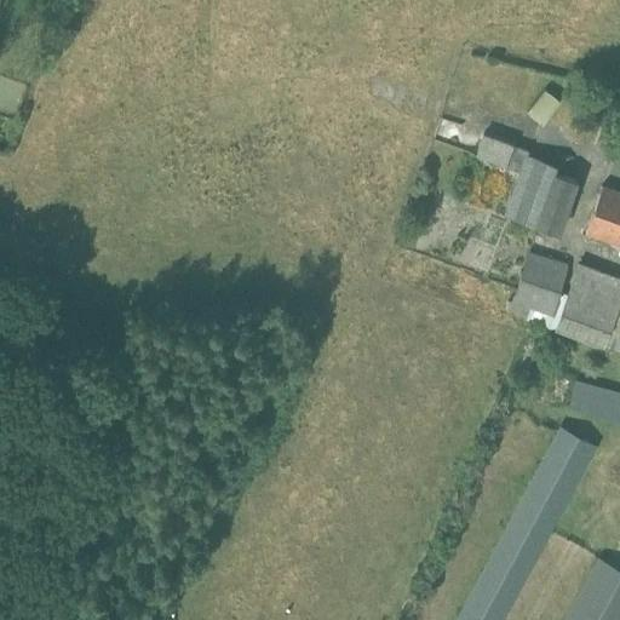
[(527,112),(539,124),(557,99),(546,89),(527,112)]
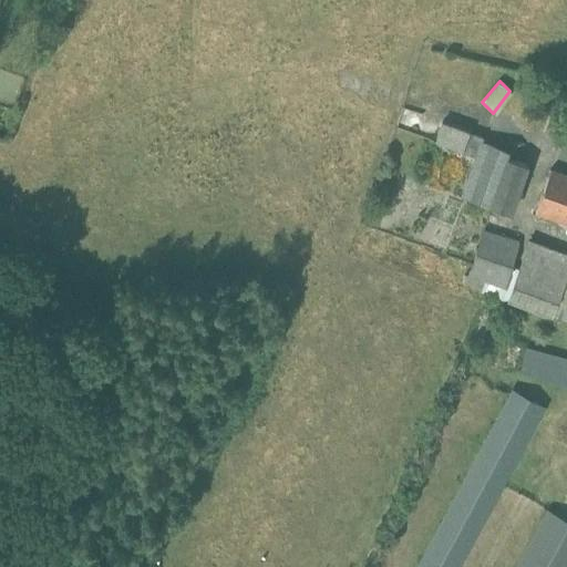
[(434,142),(475,156),(461,196),(512,214),(529,165),(507,157),(509,151),(483,140),(484,137),(442,121),(434,142)]
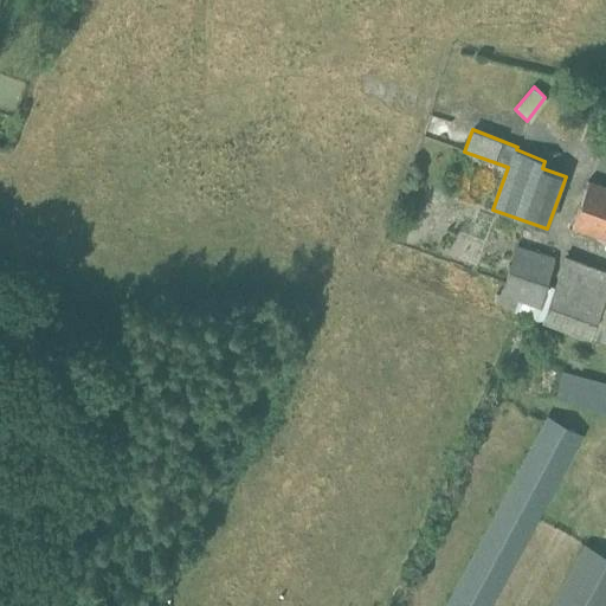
[(572,227),(605,239),(605,245),(605,249),(605,186),(590,180),(572,227)]
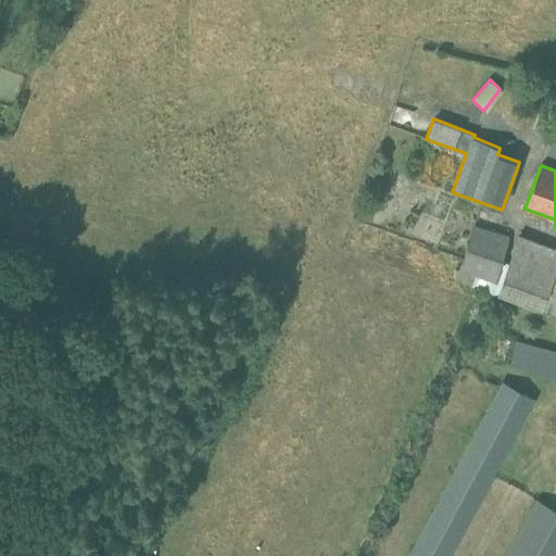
[(541,312),(555,315),(555,248),(518,235),(508,264),(503,262),(510,236),(472,224),(458,269),(456,268),(453,277),(497,295),(541,312)]
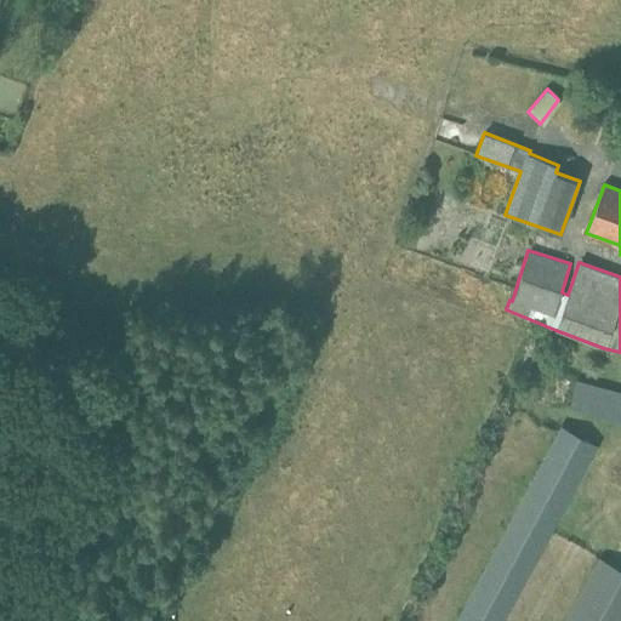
[(620,420),(620,391),(577,380),(570,408),(620,420)]
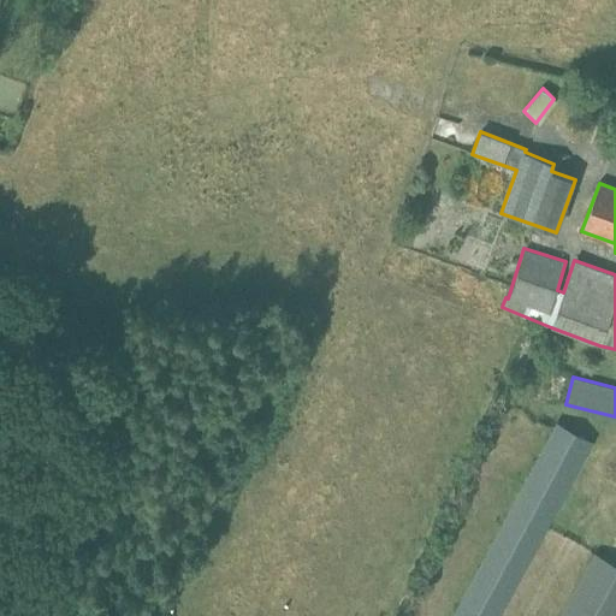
[(556,421),(451,615),(499,615),(594,442),(556,421)]
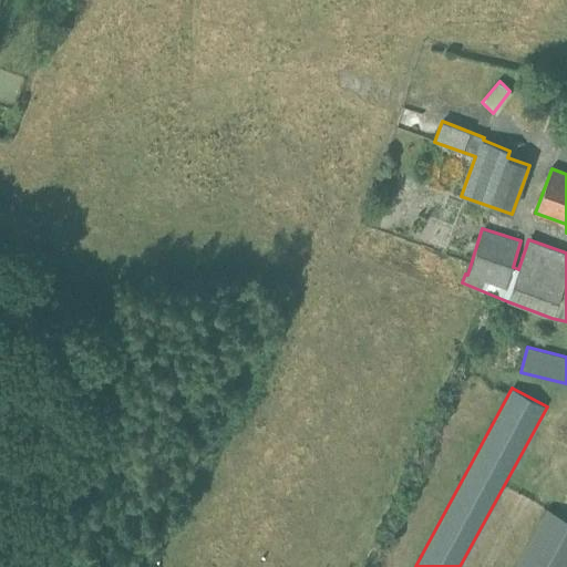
[(566,566),(566,518),(547,508),(515,566),(566,566)]
